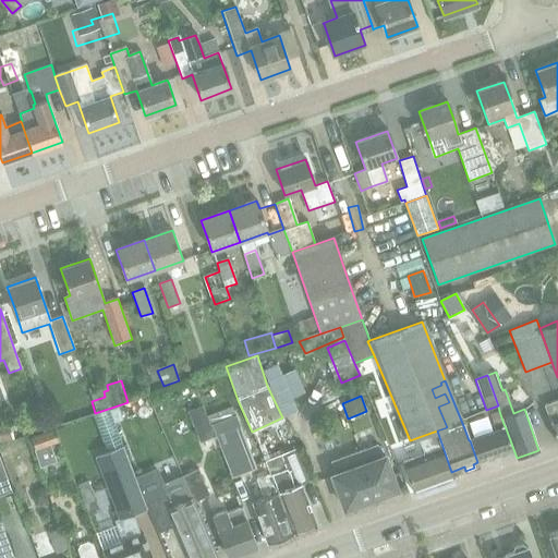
[(557,399),(543,404),(557,444),(557,443),(557,399)]
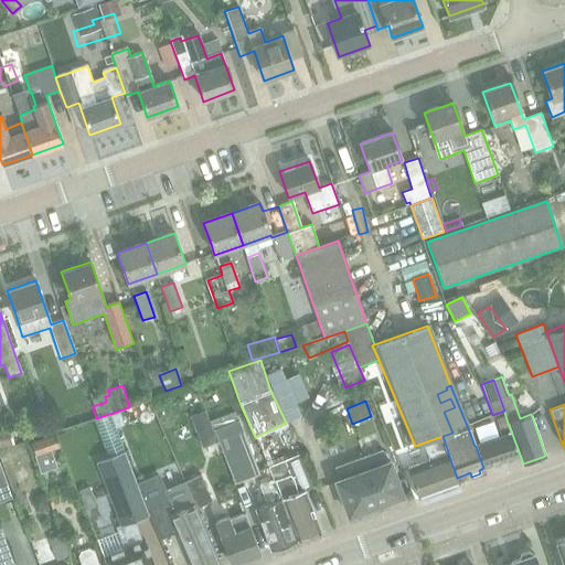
[(119,413),(110,416),(115,428),(124,425),(119,413)]
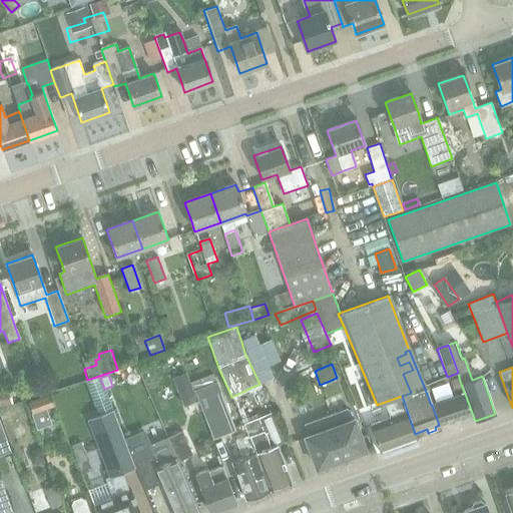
[(184,407),(197,402),(187,375),(173,379),(184,407)]
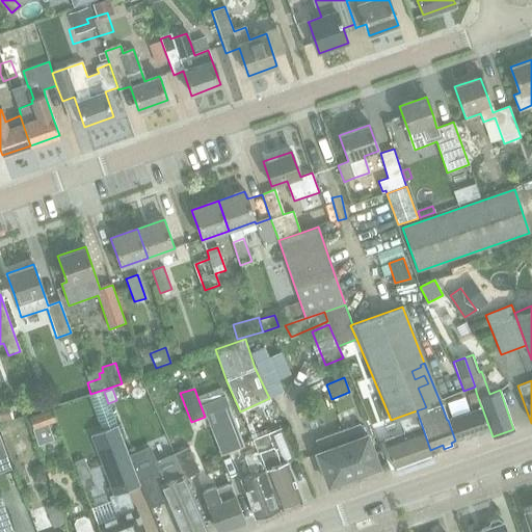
[(476,392),(468,395),(472,407),(480,404),(476,392)]
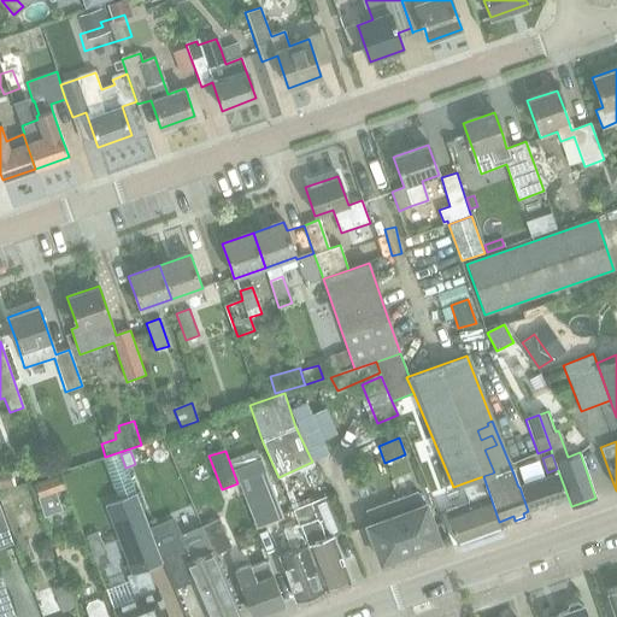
[(283,517),(262,459),(234,469),(257,527),(283,517)]
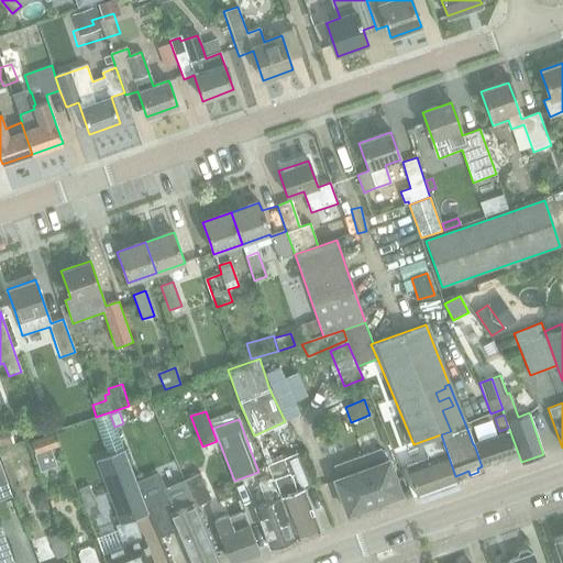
[(17,444),(45,434),(41,421),(11,431),(17,444)]
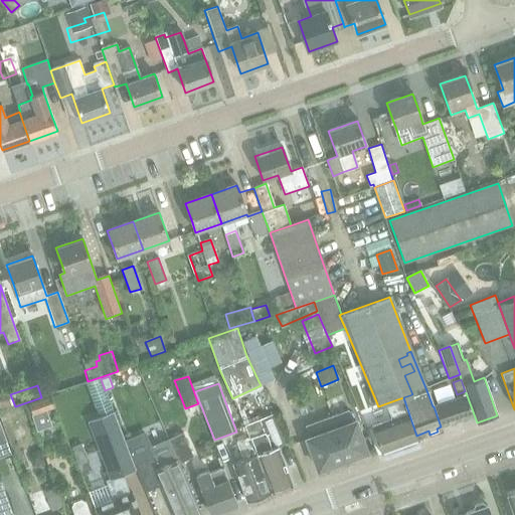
[(8,395),(0,397),(0,404),(2,409),(12,406),(8,395)]
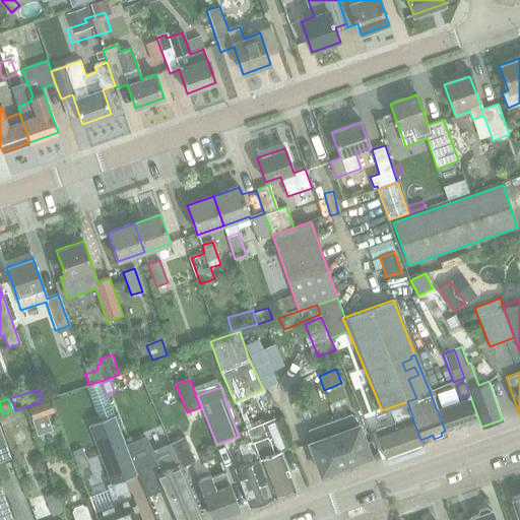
[(471,399),(438,410),(445,431),(478,418),(471,399)]
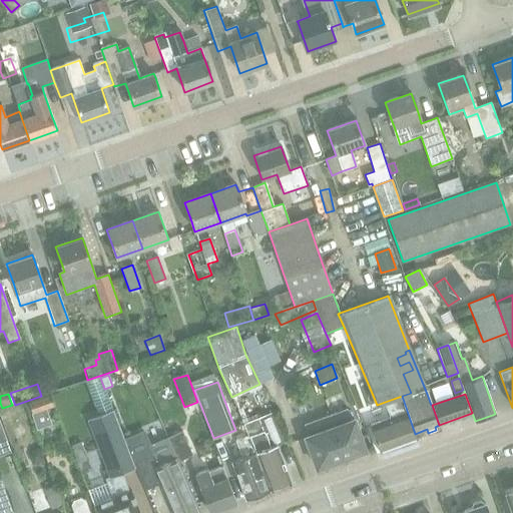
[(50,395),(28,403),(37,429),(51,424),(46,410),(54,407),(50,395)]
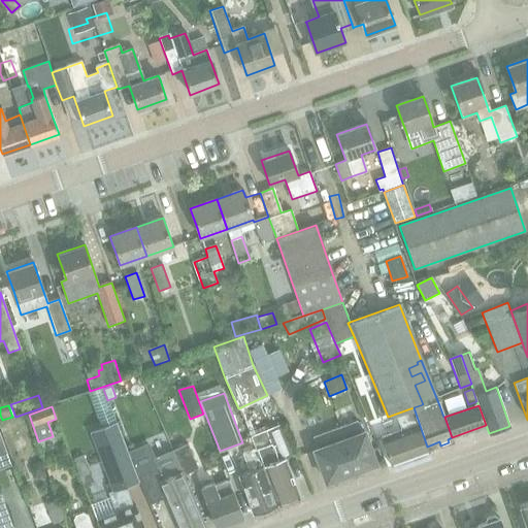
[(414,407),(396,414),(401,430),(381,437),(391,468),(429,455),(427,447),(414,407)]
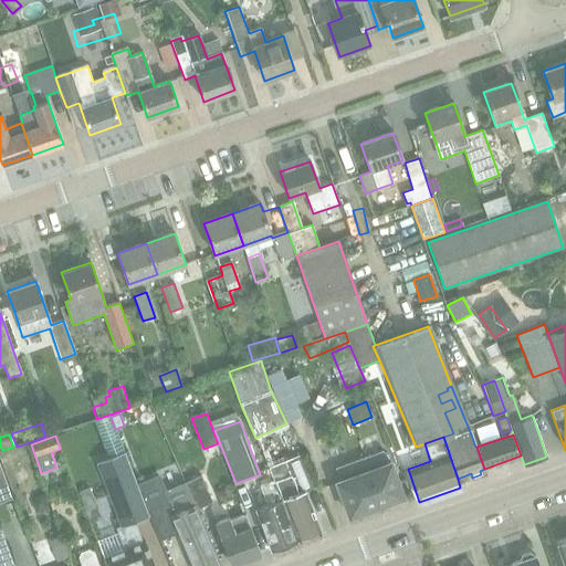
[(147,512),(123,450),(121,451),(95,461),(121,526),(116,527),(124,548),(104,556),(106,565),(156,565),(150,549),(145,552),(133,517),(147,512)]
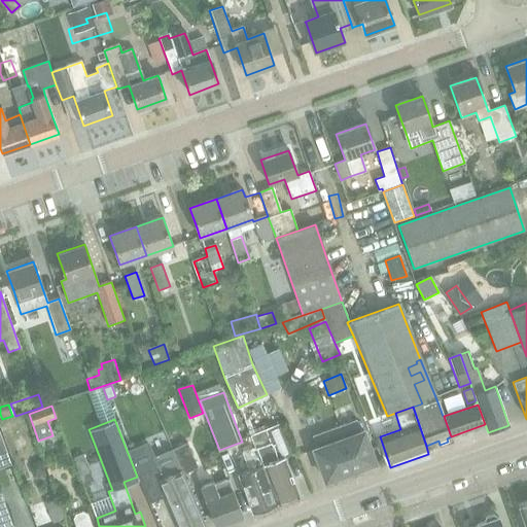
[(357,419),(335,427),(351,470),(376,461),(364,430),(361,431),(357,419)]
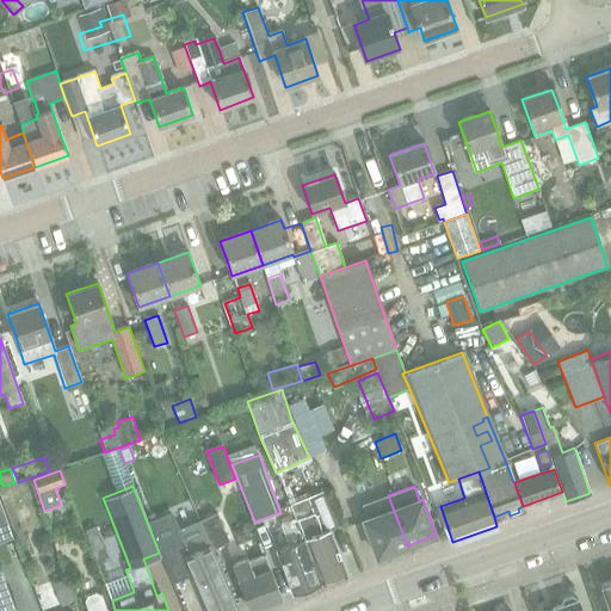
[(388,495),(363,505),(368,518),(364,519),(378,556),(407,545),(388,495)]
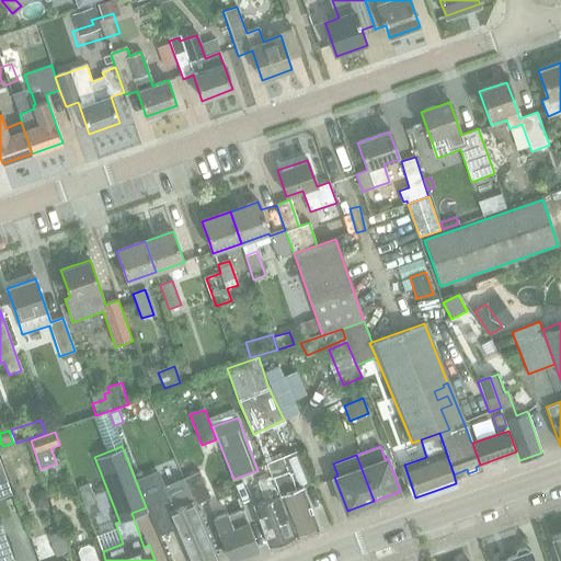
[(279,496),(295,538),(318,529),(302,487),(294,490),(282,458),(267,462),(273,477),(272,477),(279,496)]
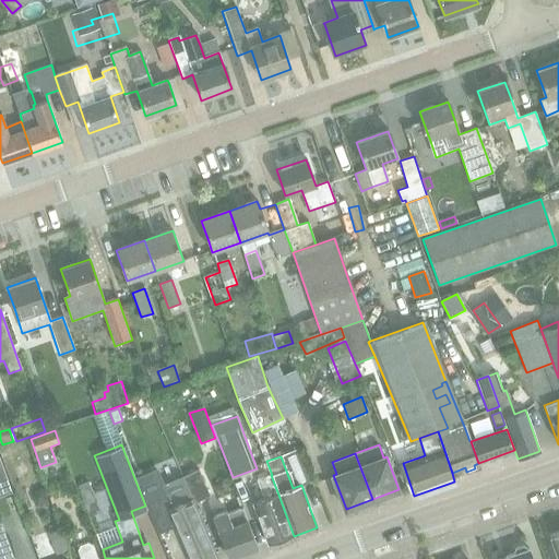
[(182,477),(186,486),(193,502),(210,496),(199,471),(182,477)]
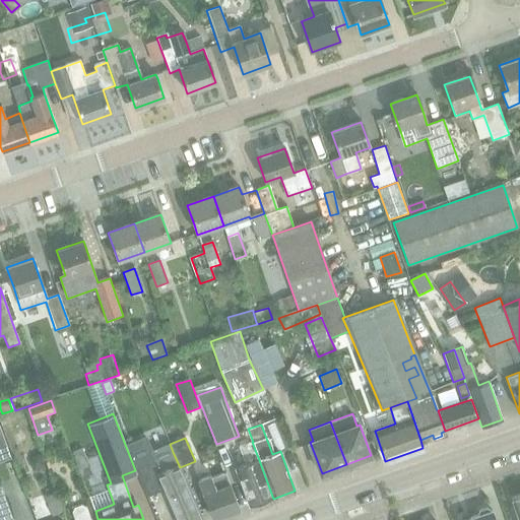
[(259,460),(252,442),(239,447),(245,465),(236,468),(249,507),(273,499),(259,460)]
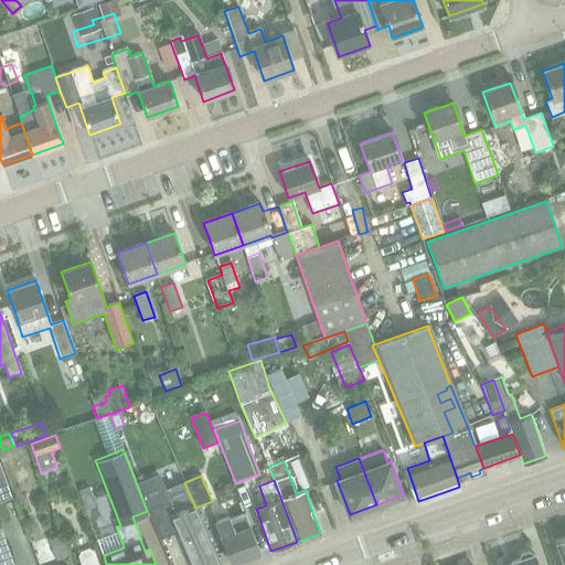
[(220,564),(195,508),(188,491),(147,509),(150,518),(160,540),(177,533),(190,564),(220,564)]
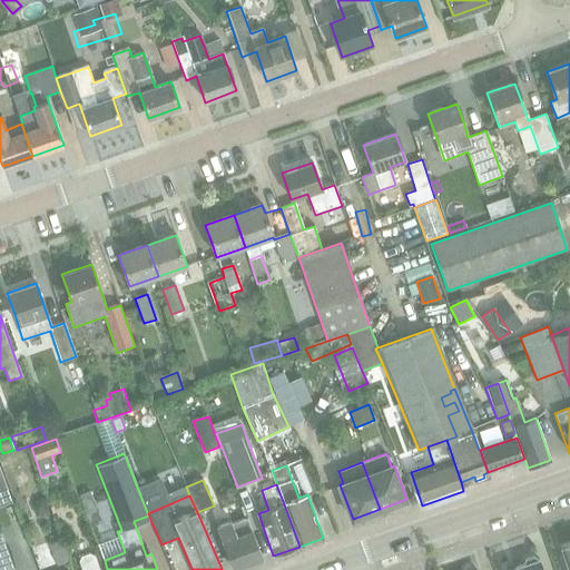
[(35,507),(33,510),(36,517),(49,512),(43,499),(38,501),(35,507)]
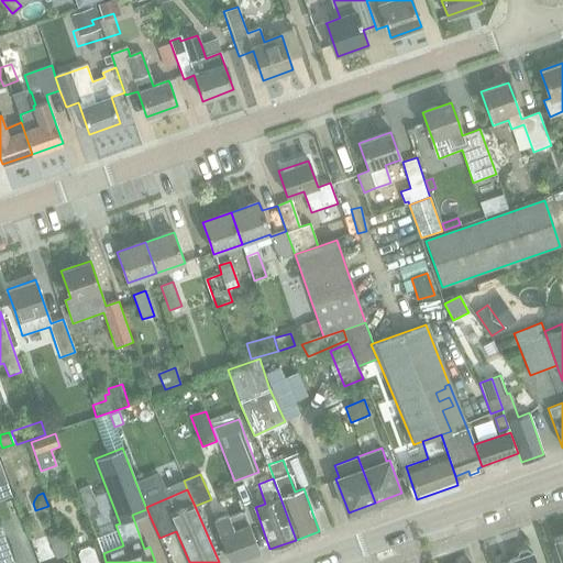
[(84,538),(107,534),(101,499),(79,503),(84,538)]
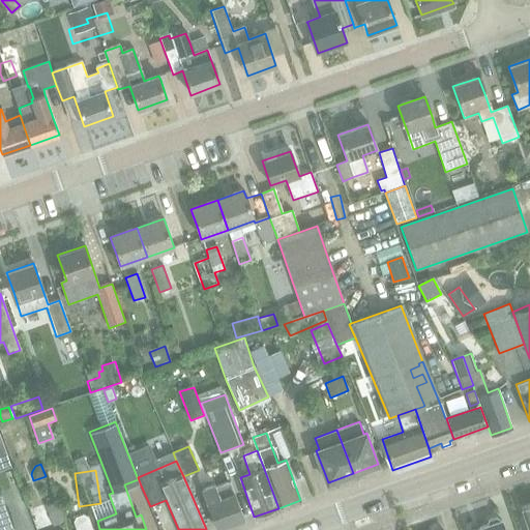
[(8,504),(18,501),(9,477),(0,480),(8,504)]
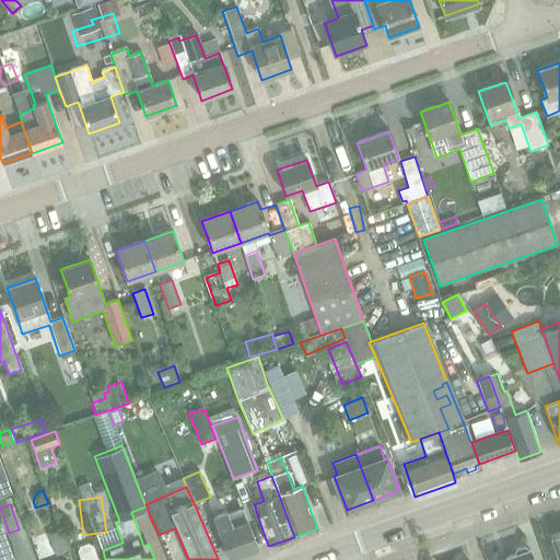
[(211,516),(228,559),(256,548),(246,522),(248,521),(244,509),(228,515),(225,511),(211,516)]
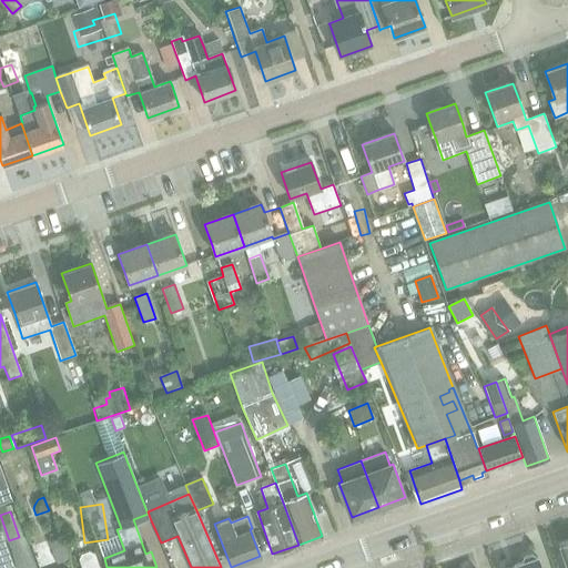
[(0,567),(12,567),(0,535),(0,567)]
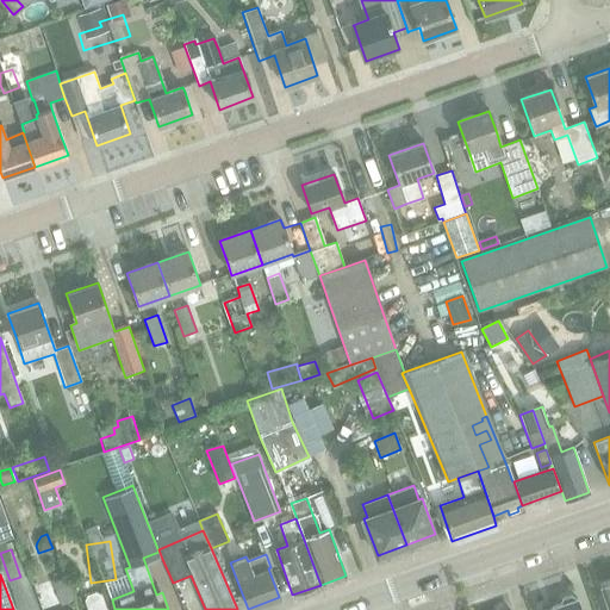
[(54,583),(61,605),(75,601),(68,578),(54,583)]
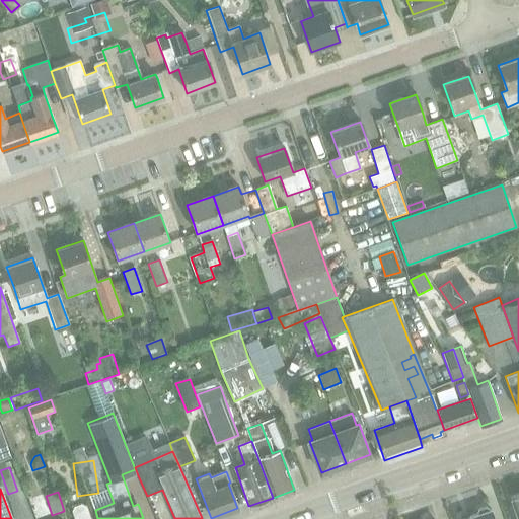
[(518,518),(518,495),(509,499),(515,518),(518,518)]
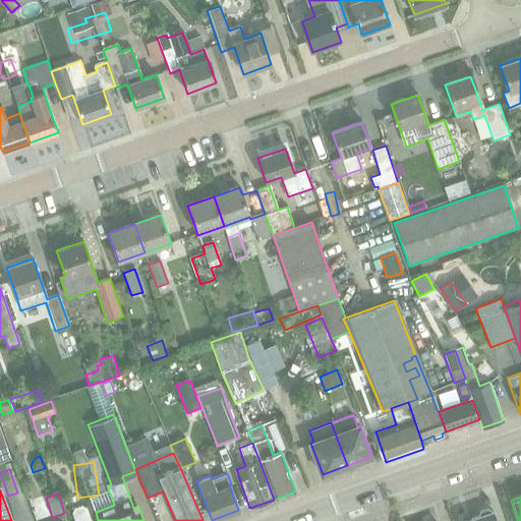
[(92,520),(87,508),(82,506),(74,509),(72,514),(73,520),(92,520)]
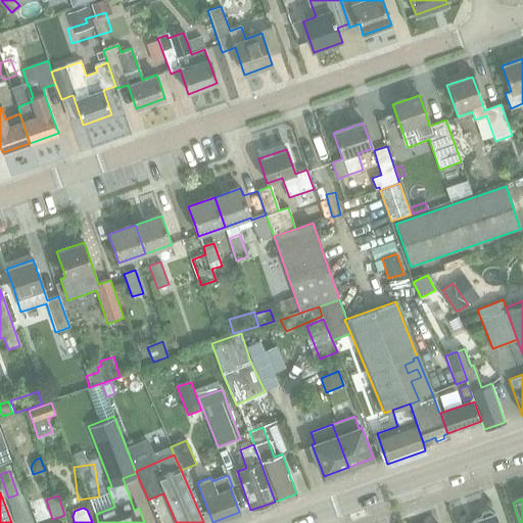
[(496,522),(493,514),(472,522),(467,522),(496,522)]
